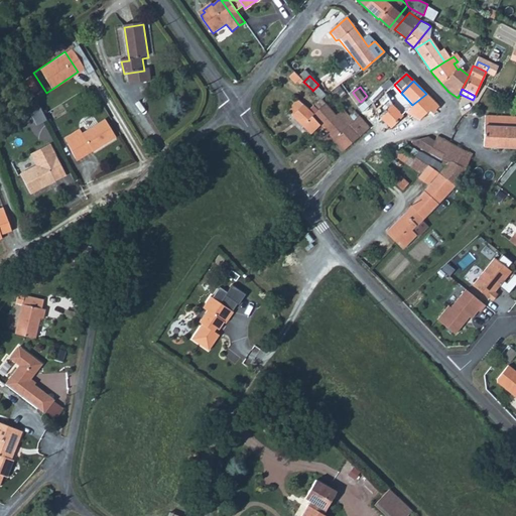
[(382,119),(391,128),(402,116),(391,103),(385,93),(383,95),(381,93),(373,103),(379,115),(382,119)]
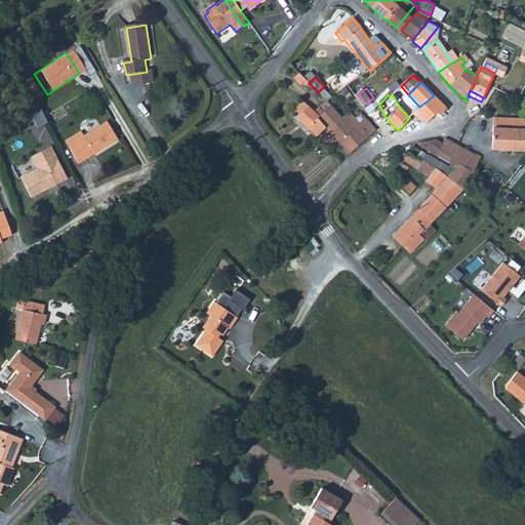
[(412,115),(425,121),(435,111),(438,114),(445,107),(434,95),(419,107),(412,115)]
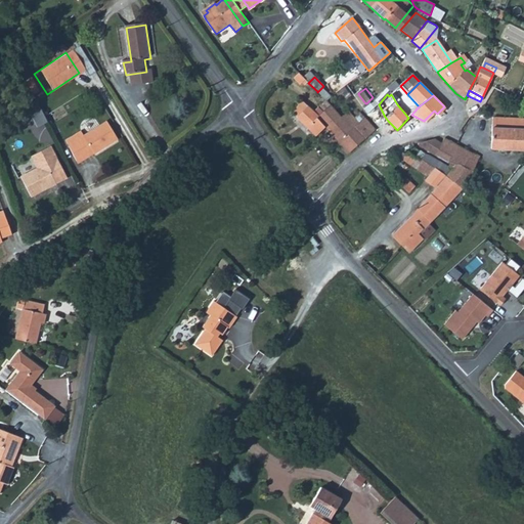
[(342,118),(325,100),(318,106),(318,107),(323,113),(318,118),(325,128),(348,154),(375,130),(364,118),(359,123),(349,112),(342,118)]
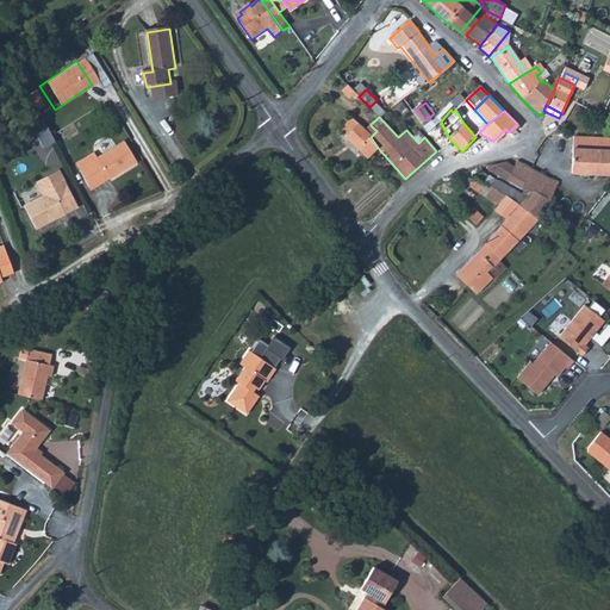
[(346,137),(368,160),(379,149),(371,137),(365,131),(359,124),(346,136),(346,137)]
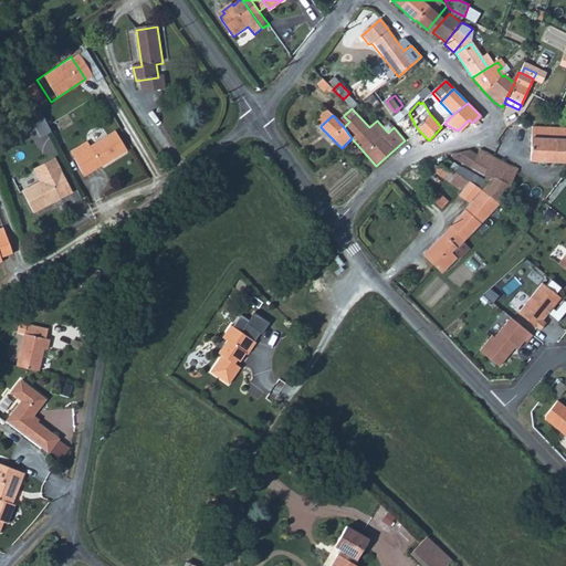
[(344,116),(338,122),(344,127),(349,122),(344,116)]
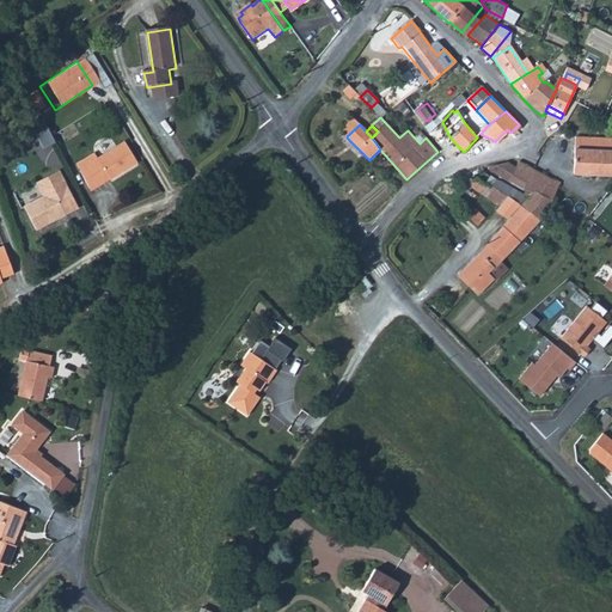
[(50,144),(42,128),(41,128),(31,135),(40,150),(50,144)]
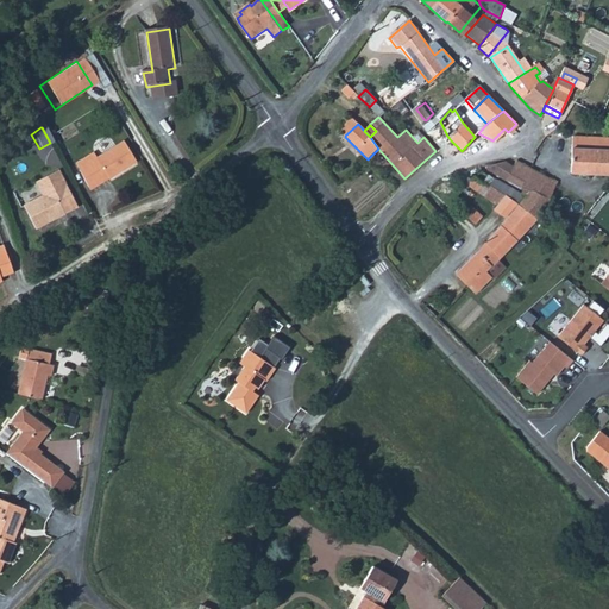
[(107,180),(133,162),(120,143),(94,161),(90,156),(82,162),(96,183),(106,177),(107,180)]
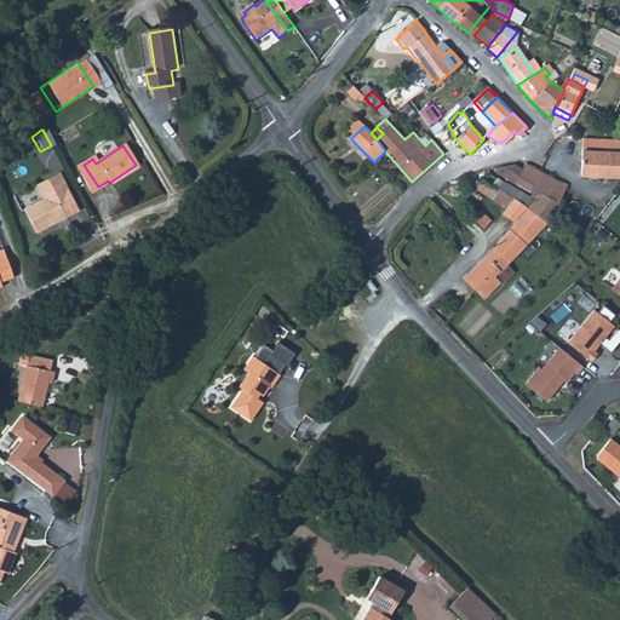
[(619,150),(581,150),(581,174),(583,176),(619,176),(619,150)]
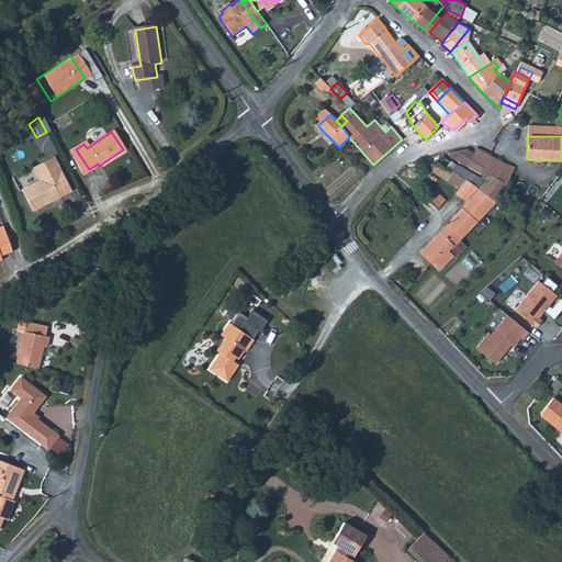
[(484,182),(478,190),(494,203),(508,187),(513,176),(516,169),(494,157),(478,148),(473,156),(467,168),(470,169),(487,177),(484,182)]
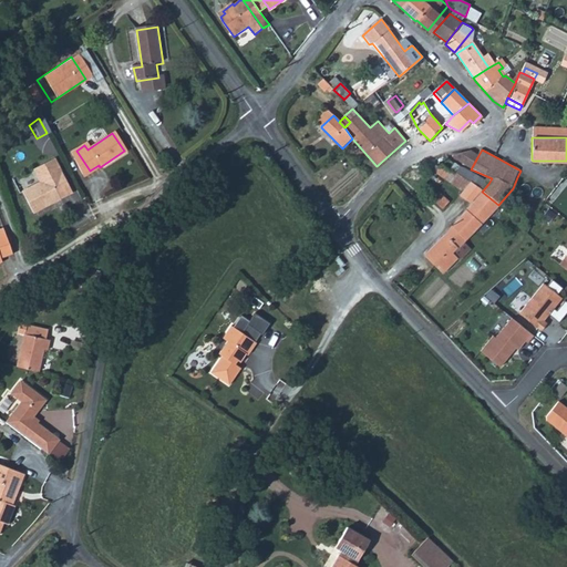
[(452,157),(462,164),(470,152),(450,156),(452,157)]
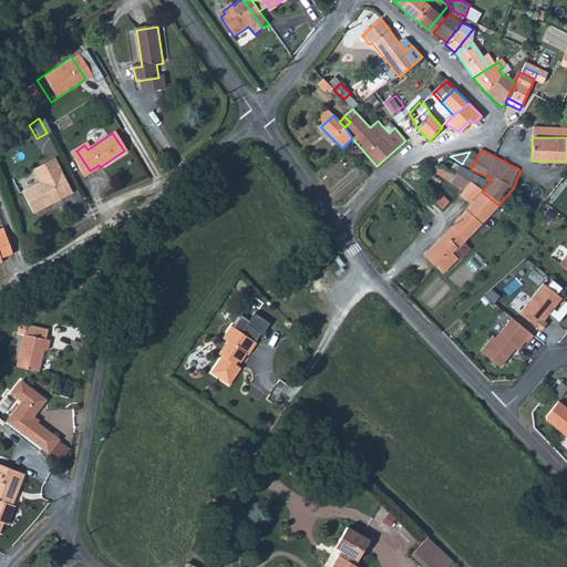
[(470,152),(462,164),(471,169),(477,157),(470,152)]
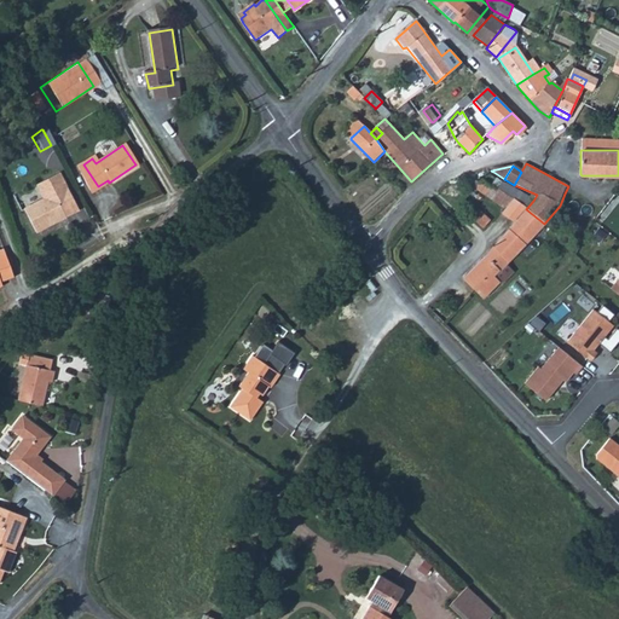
[(487,173),(480,183),(484,184),(496,192),(498,189),(502,183),(487,173)]
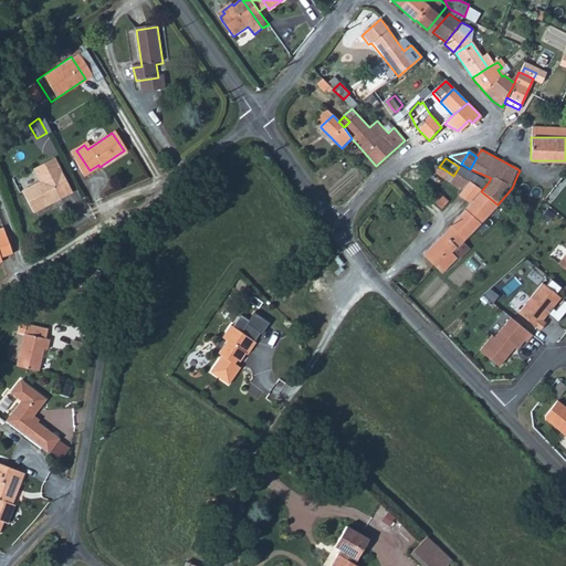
[(40,185),(22,196),(34,216),(61,200),(52,186),(64,179),(52,159),(32,173),(40,185)]
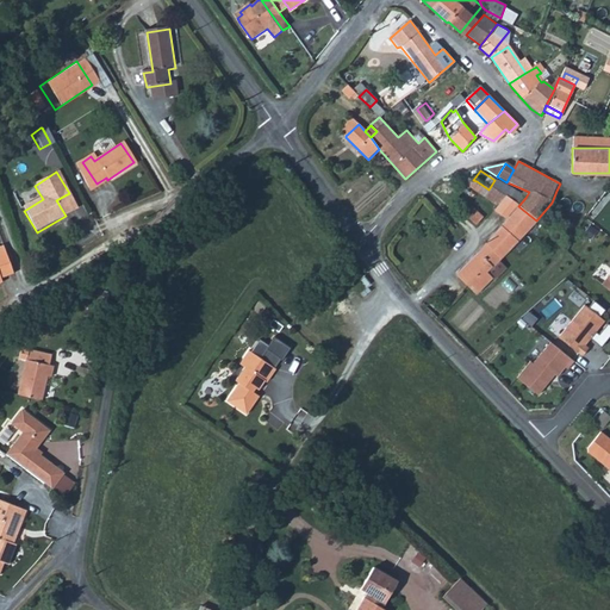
[(473,180),(461,180),(497,206),(496,210),(496,211),(508,219),(483,248),(462,269),(478,287),(483,281),(480,279),(480,278),(516,243),(536,221),(518,206),(491,186),(489,190),(477,181),(473,180)]
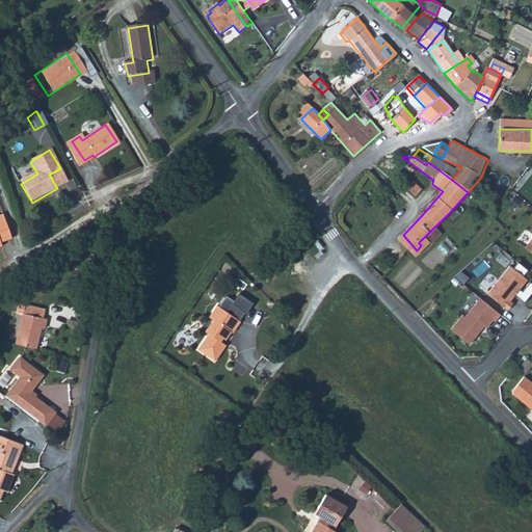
[(431,157),(428,162),(452,180),(458,173),(440,162),(432,157),(431,157)]
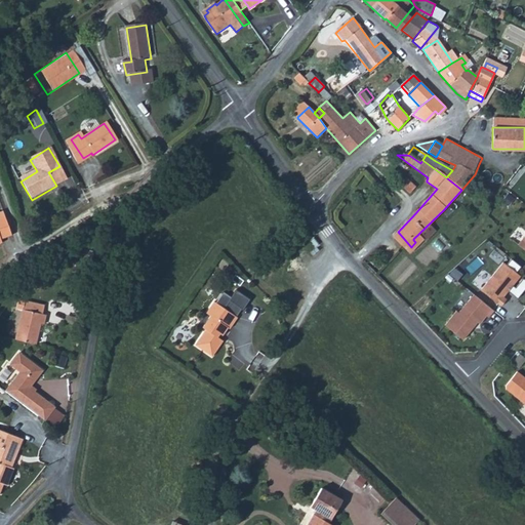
[(59,166),(48,172),(56,186),(67,178),(59,166)]
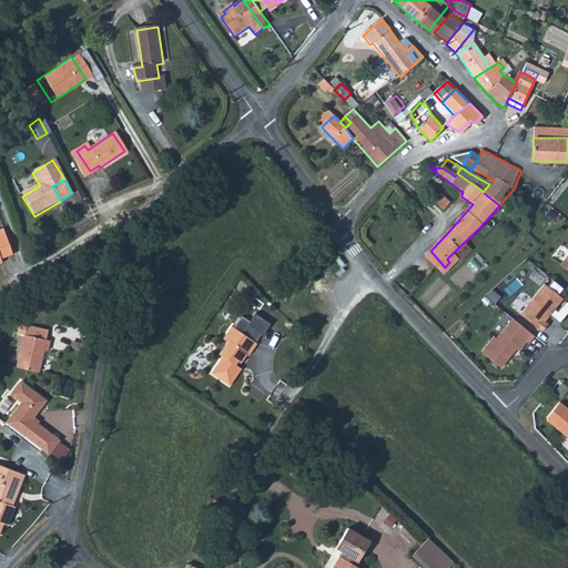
[(437,191),(430,199),(440,208),(447,201),(437,191)]
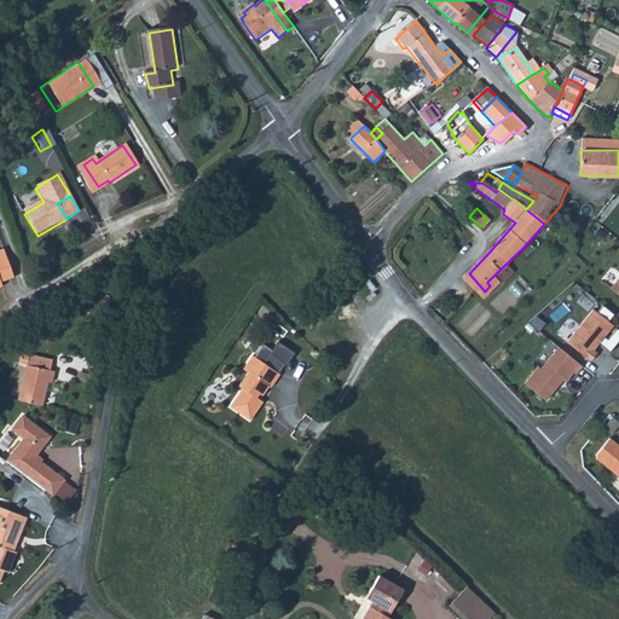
[(18,276),(6,248),(0,250),(0,289),(9,285),(6,282),(18,276)]
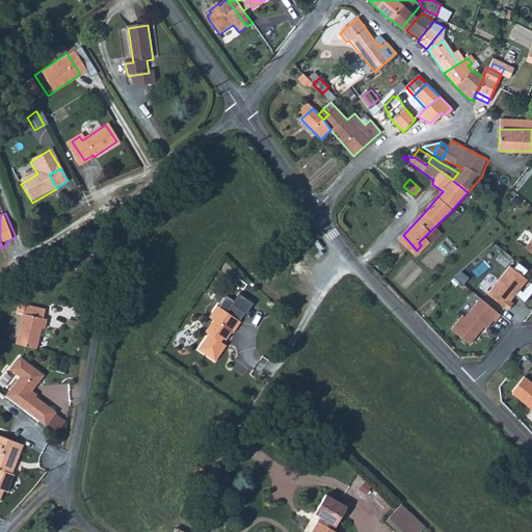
[(300,237),(306,245),(311,241),(304,234),(300,237)]
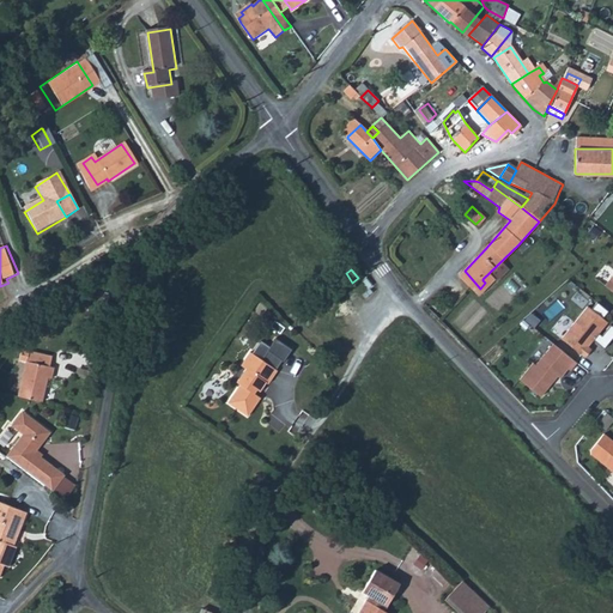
[(465,271),(459,277),(477,292),(480,289),(465,271)]
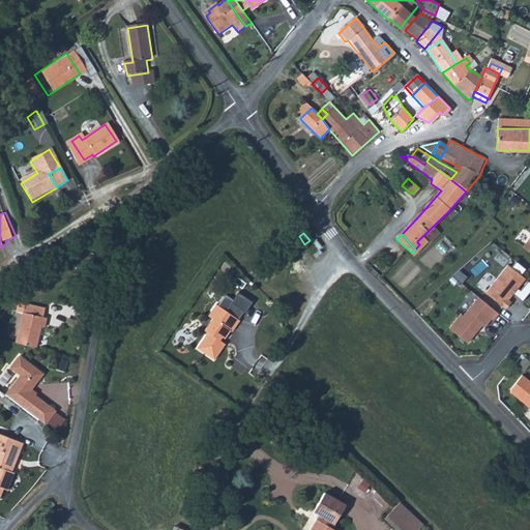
[(508,266),(486,294),(506,311),(509,306),(512,303),(508,301),(526,280),(508,266)]
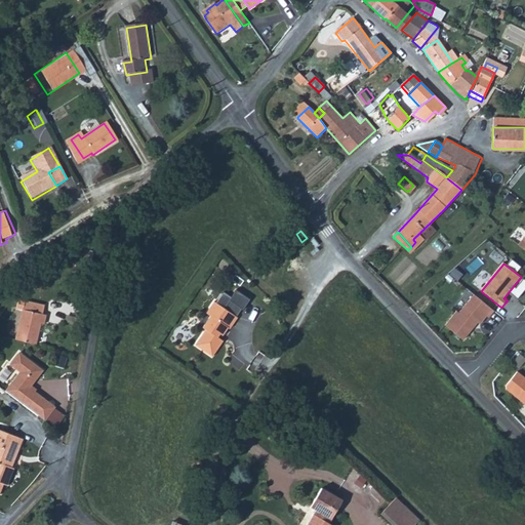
[(494,311),(474,295),(459,314),(457,313),(446,327),(463,341),(478,323),(480,325),(484,320),(487,316),(489,318),(494,311)]
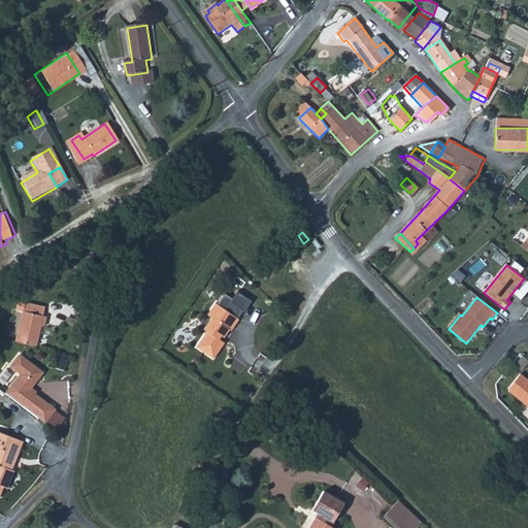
[(233,327),(241,316),(218,300),(210,311),(215,314),(206,326),(209,328),(199,343),(216,355),(227,339),(224,337),(232,326),(233,327)]
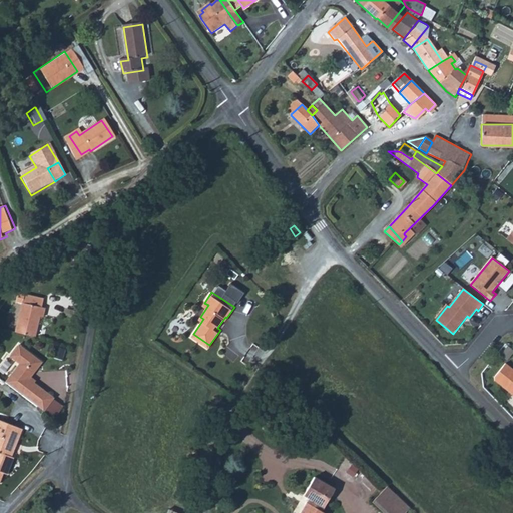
[(22,303),(15,331),(22,333),(35,336),(39,316),(43,317),(45,308),(41,307),(43,299),(18,293),(16,301),(22,303)]
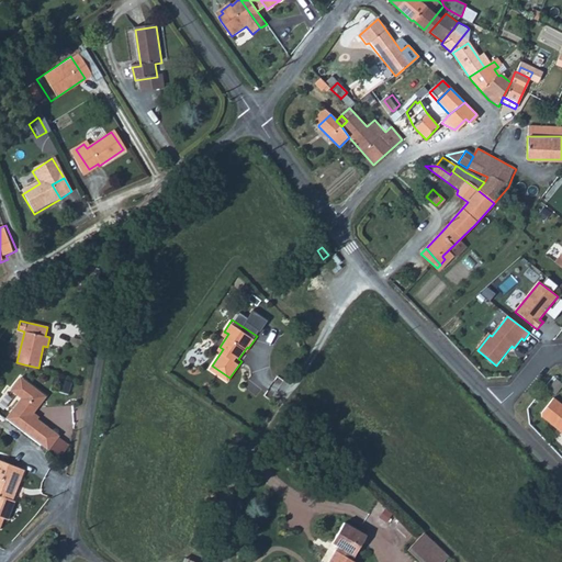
[(6,416),(23,429),(41,442),(52,429),(52,428),(31,413),(45,394),(41,391),(21,375),(12,386),(11,388),(22,395),(6,416)]
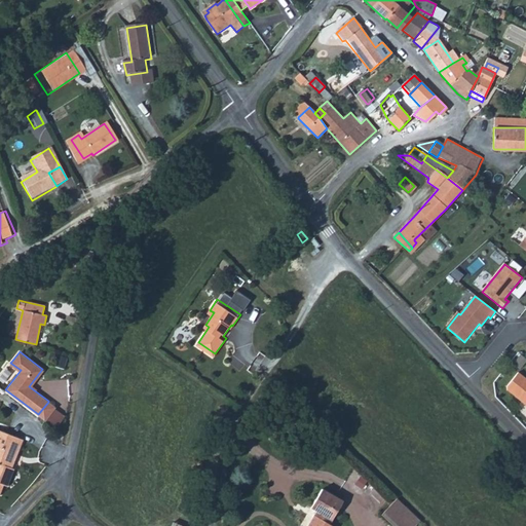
[(506,389),(506,392),(525,408),(525,378),(519,373),(506,389)]
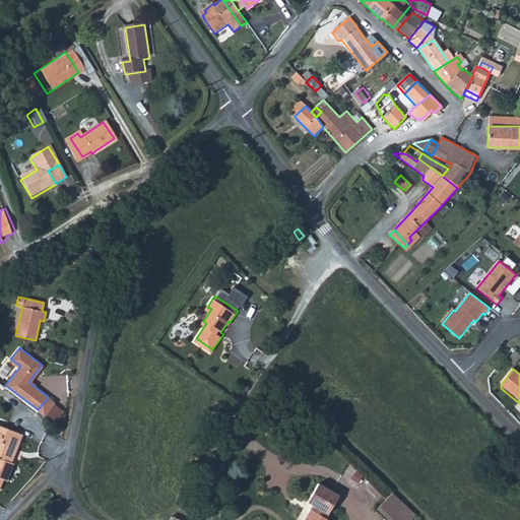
[(38,409),(44,414),(54,401),(48,397),(38,409)]
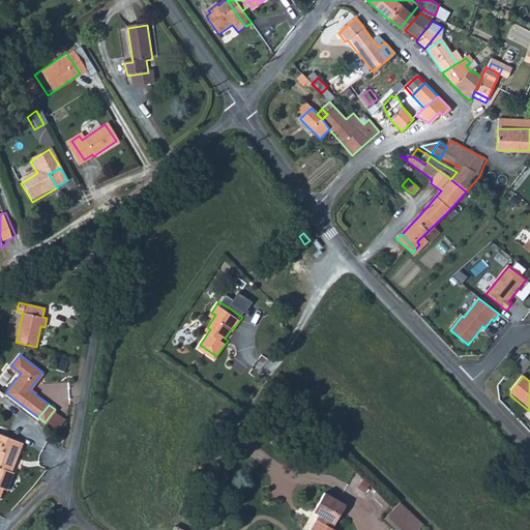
[(0,464),(10,437),(0,433),(0,464)]
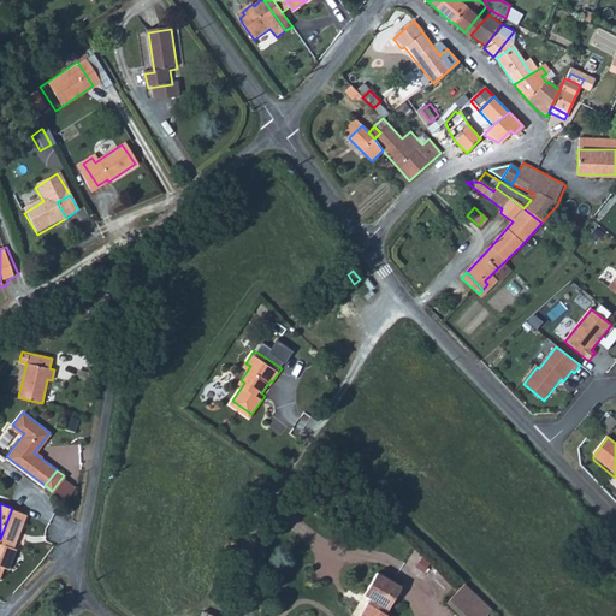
[(12,508),(0,539),(0,563),(10,567),(17,548),(15,546),(27,514),(12,508)]
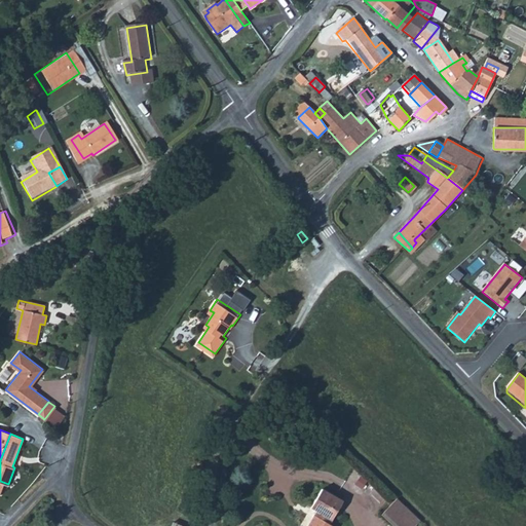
[(322,490),(315,502),(312,509),(318,513),(311,525),(335,525),(332,524),(343,501),(322,490)]
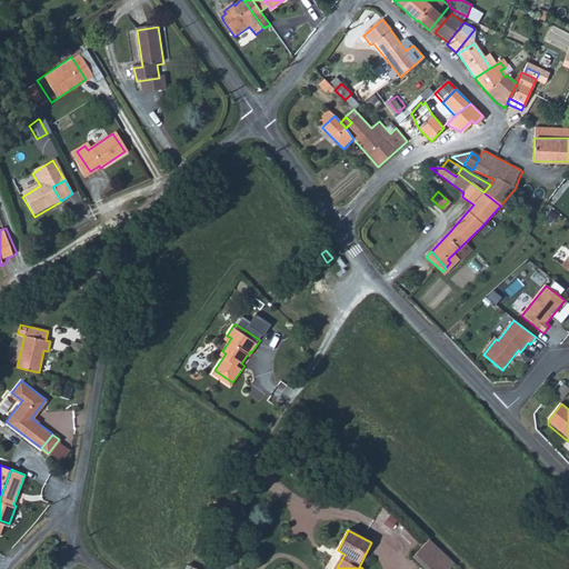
[(431,539),(415,556),(428,568),(449,568),(457,562),(431,539)]
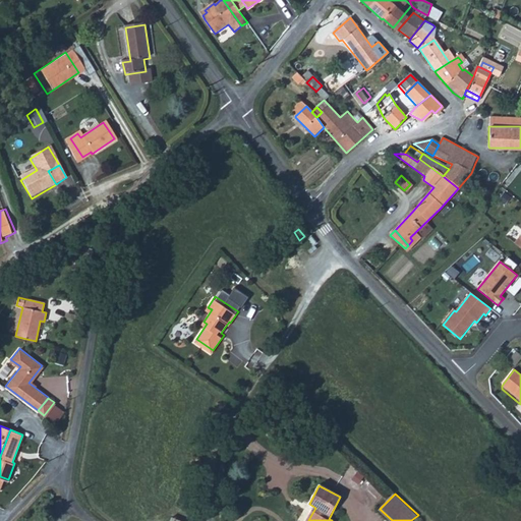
[(308,504),(298,520),(304,520),(313,507),(308,504)]
